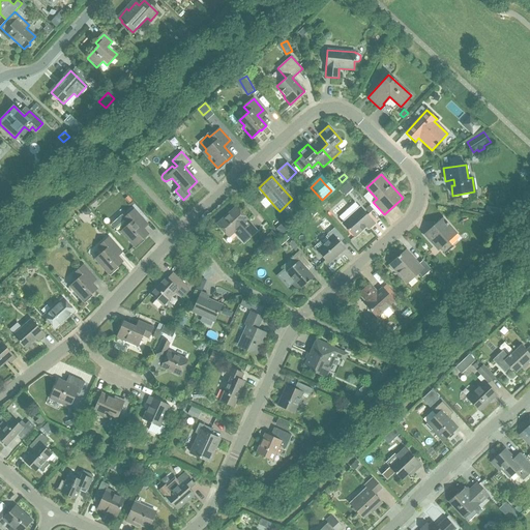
[(347,182),(342,186),(348,193),(352,188),(347,182)]
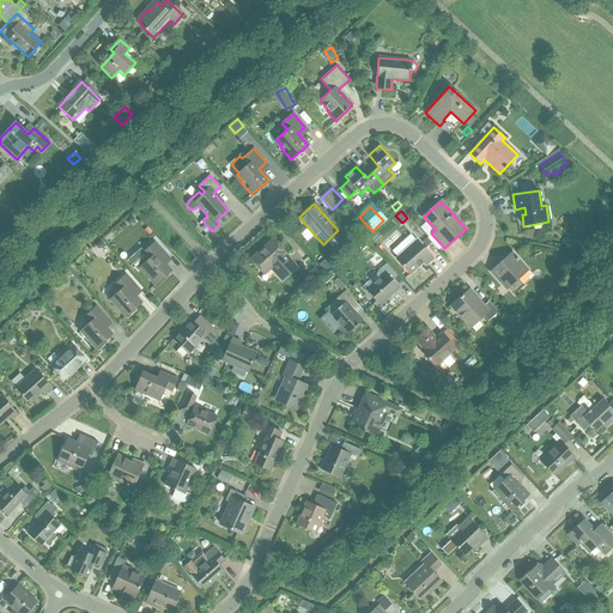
[(271,267),(281,280),(296,267),(285,255),(285,254),(273,241),(252,259),(265,273),(271,267)]
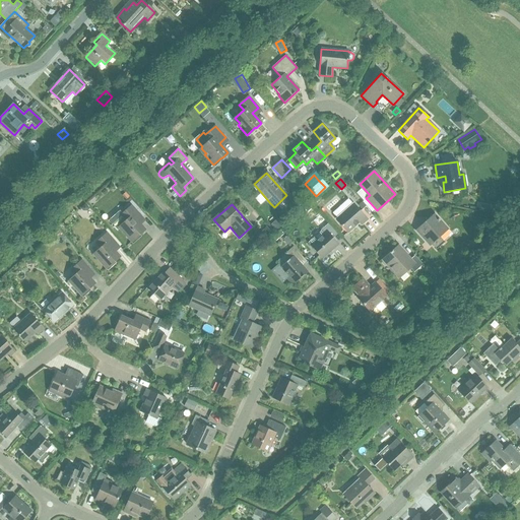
[(332,212),(337,218),(336,219),(347,233),(360,222),(362,224),(368,219),(353,204),(345,211),(340,206),(332,212)]
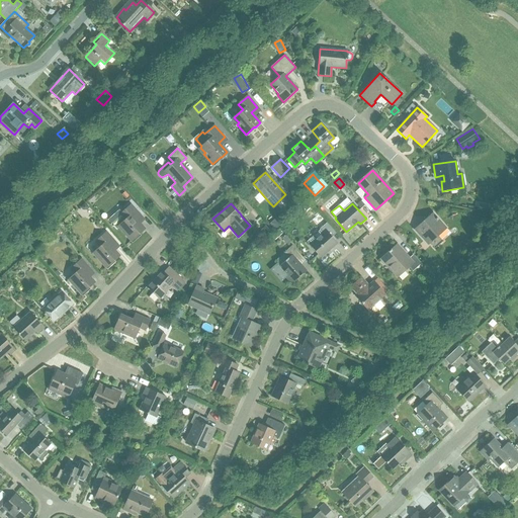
[(476,211),(487,213),(488,206),(478,204),(476,211)]
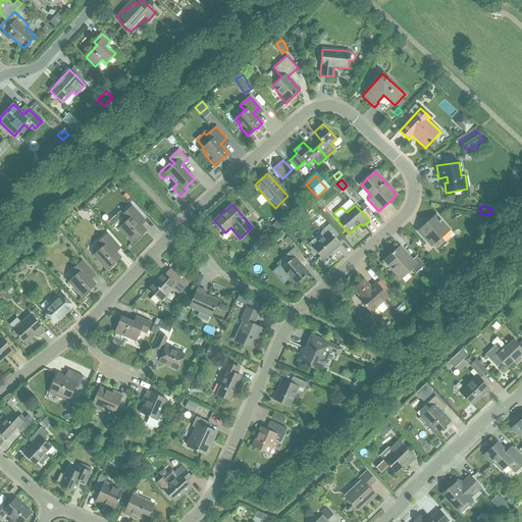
[(141,236),(145,232),(137,223),(142,218),(132,207),(121,215),(119,213),(109,221),(117,229),(119,228),(133,243),(140,236),(141,236)]
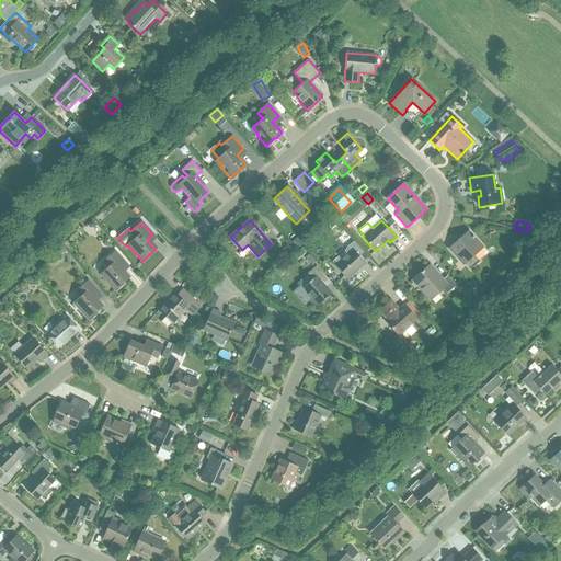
[(473,255),(482,247),(468,230),(448,249),(459,260),(461,259),(471,270),(480,262),(473,255)]
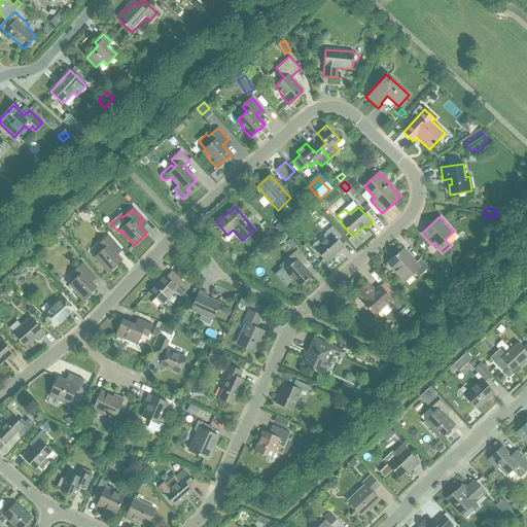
[(277,226),(281,232),(287,227),(283,221),(277,226)]
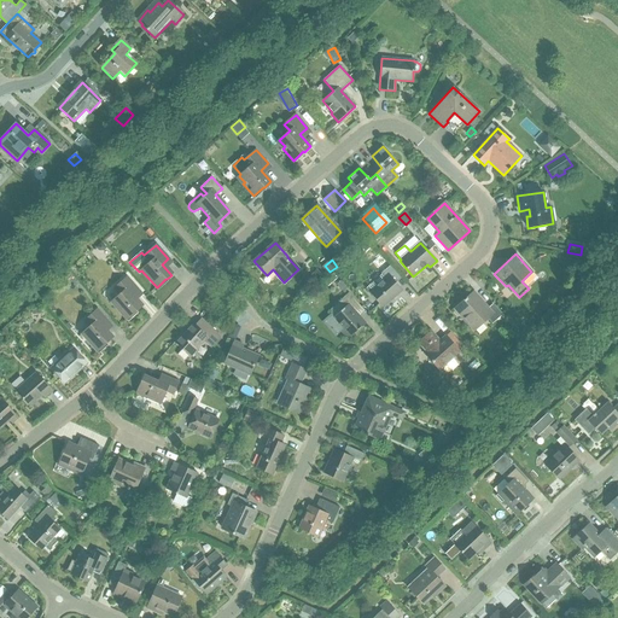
[(369,292),(383,308),(403,290),(396,283),(402,278),(390,266),(382,273),(385,278),(369,292)]
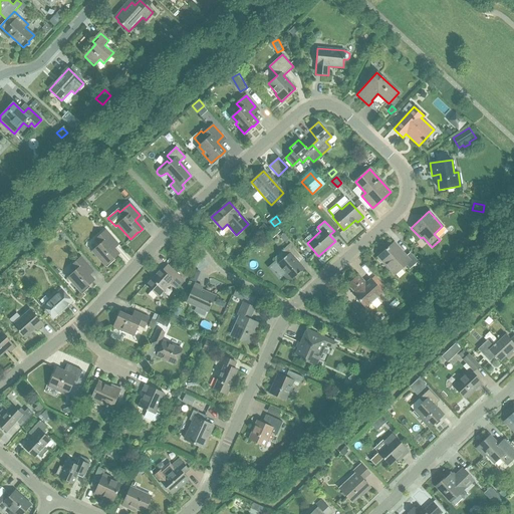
[(113,259),(117,255),(109,246),(115,242),(105,231),(94,240),(99,245),(92,251),(105,265),(113,259)]
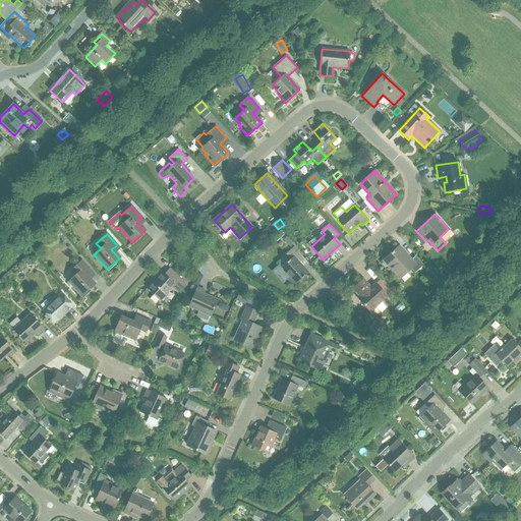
[(287,279),(293,286),(308,273),(300,264),(304,258),(294,246),(285,254),(290,259),(281,268),(289,277),(287,279)]
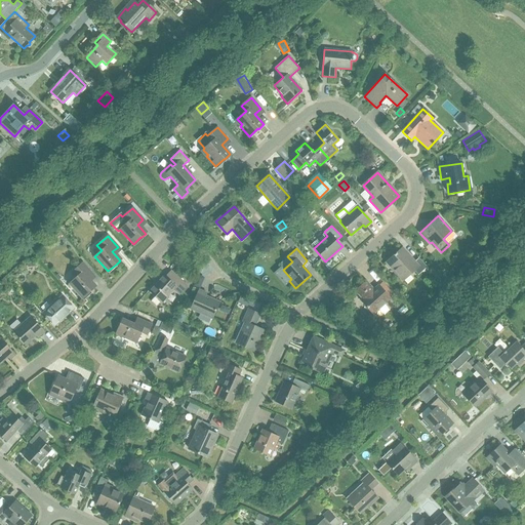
[(418,275),(427,267),(418,257),(414,261),(402,248),(387,263),(403,281),(414,271),(418,275)]
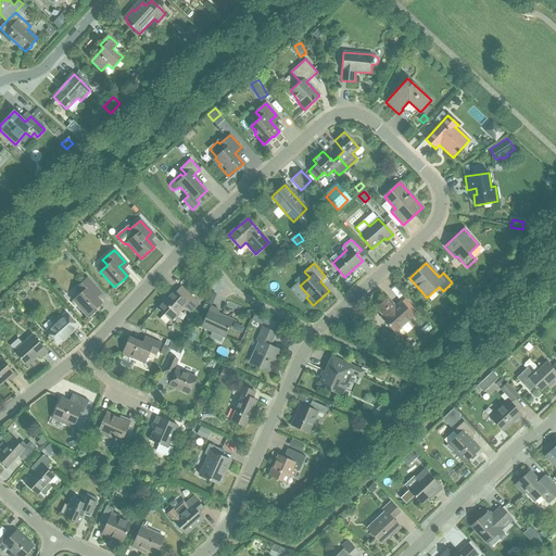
[(96,308),(100,305),(91,295),(98,290),(87,278),(76,289),(80,293),(73,300),(87,316),(96,308)]
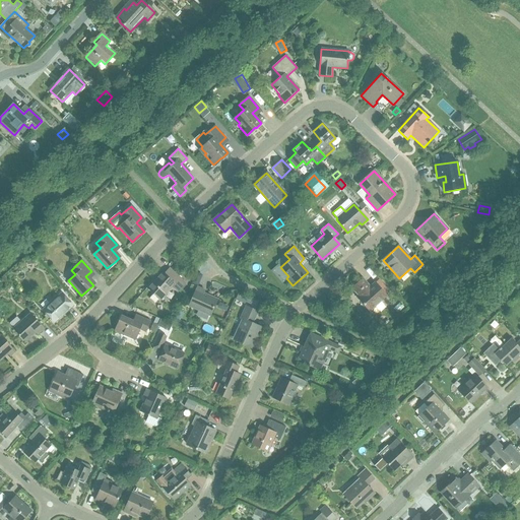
[(158,299),(159,300),(172,286),(178,293),(186,283),(175,272),(170,278),(161,271),(147,288),(153,295),(149,299),(154,304),(158,299)]
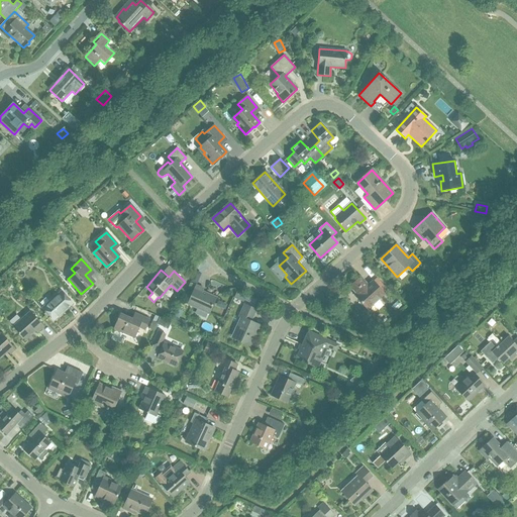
[(354,296),(366,309),(384,293),(373,280),(367,286),(359,277),(348,287),(356,295),(354,296)]
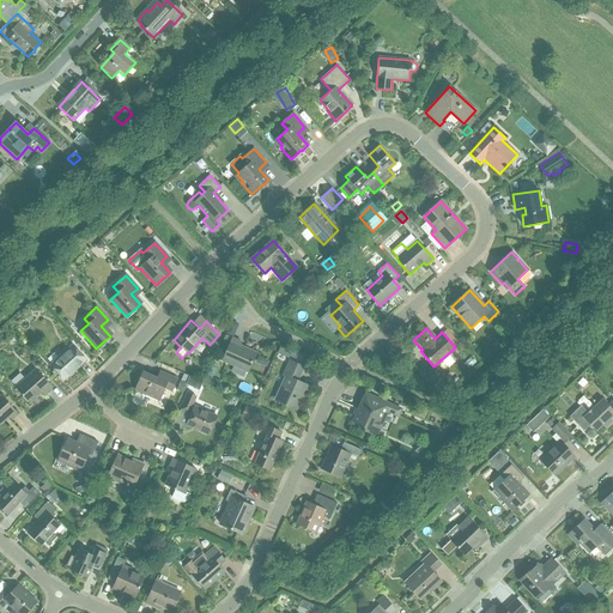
[(223,360),(248,371),(256,353),(240,346),(241,343),(232,338),(223,360)]
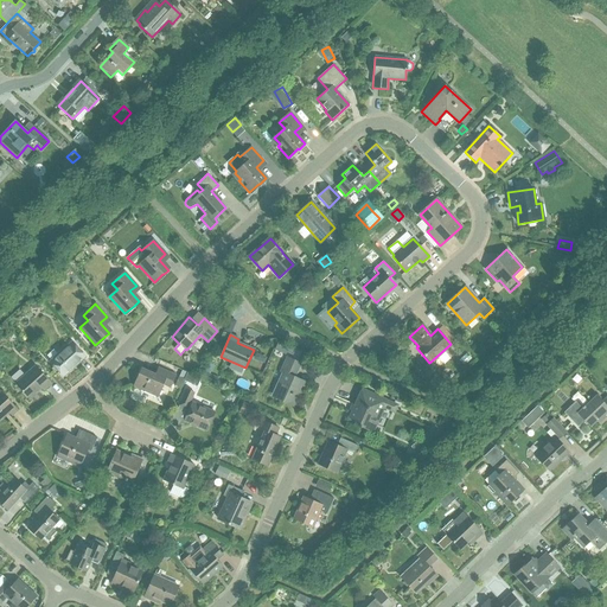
[(72,366),(84,356),(72,342),(50,362),(63,377),(74,368),(72,366)]
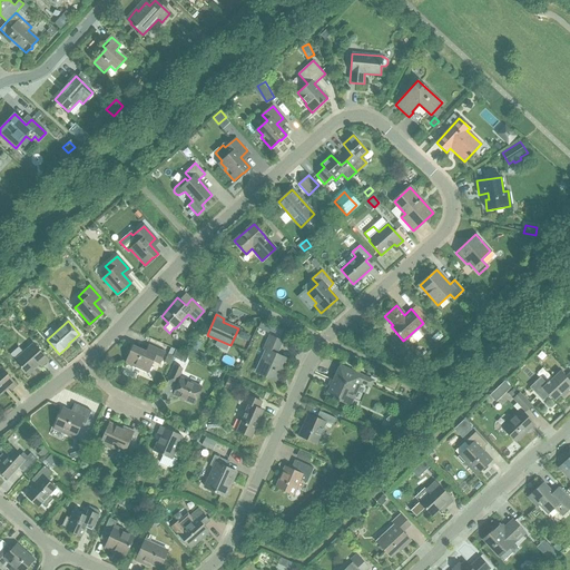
[(263,327),(269,331),(273,324),(266,321),(263,327)]
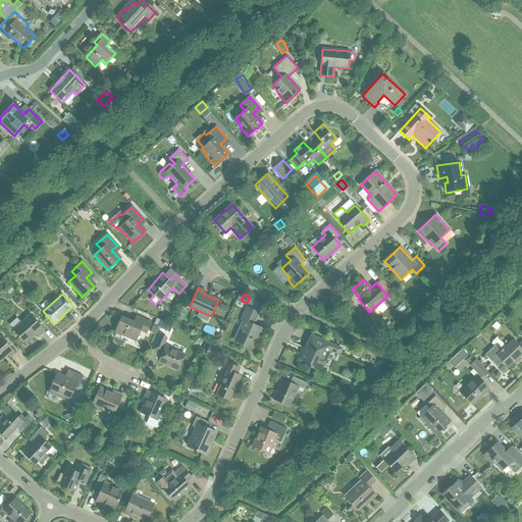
[(238,343),(253,350),(262,328),(253,324),(258,313),(247,307),(241,319),(243,320),(239,330),(242,331),(238,343)]
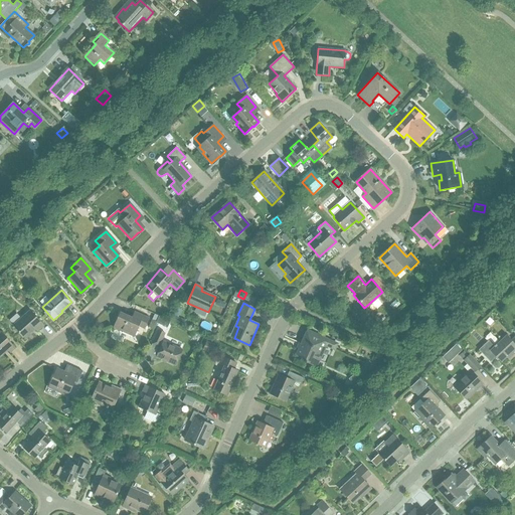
[(182,310),(178,308),(172,321),(183,326),(186,320),(179,317),(182,310)]
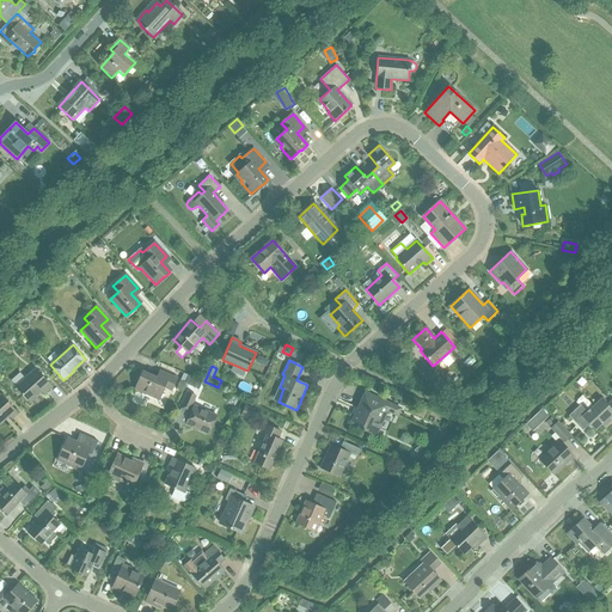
[(44,395),(53,387),(36,369),(16,387),(29,403),(42,391),(44,395)]
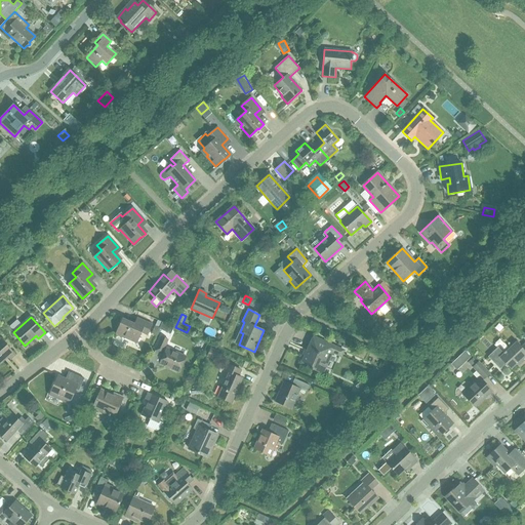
[(148,335),(152,325),(137,318),(134,324),(122,318),(120,324),(116,334),(136,344),(142,332),(148,335)]
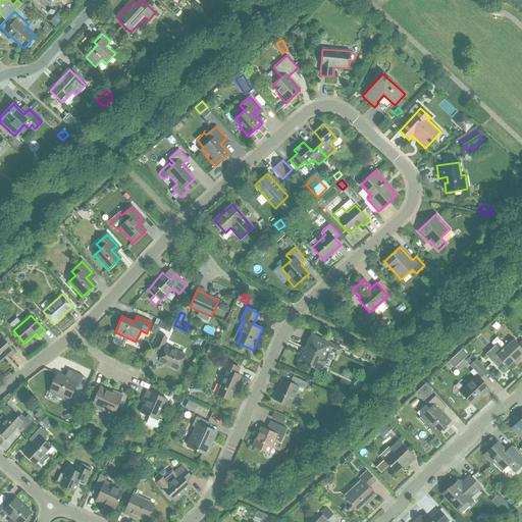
[(172,326),(161,321),(158,327),(169,332),(172,326)]
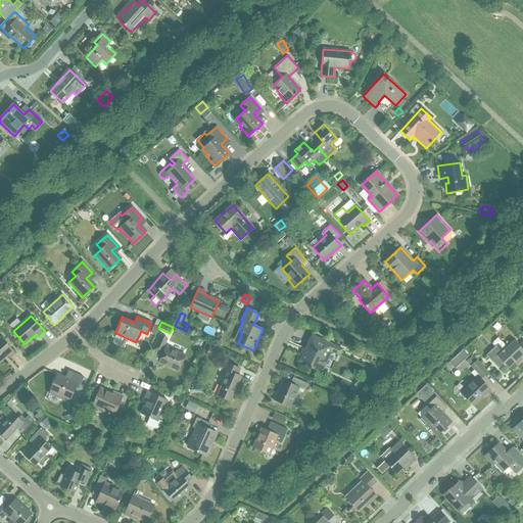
[(158,363),(178,371),(185,355),(164,345),(168,338),(160,335),(154,349),(162,353),(158,363)]
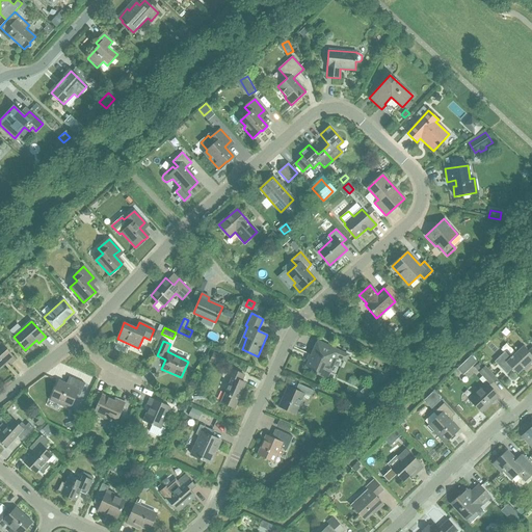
[(344,361),(347,354),(317,341),(311,355),(309,354),(307,360),(309,360),(306,367),(312,369),(311,372),(323,377),(326,371),(330,372),(334,365),(331,365),(335,356),(344,361)]
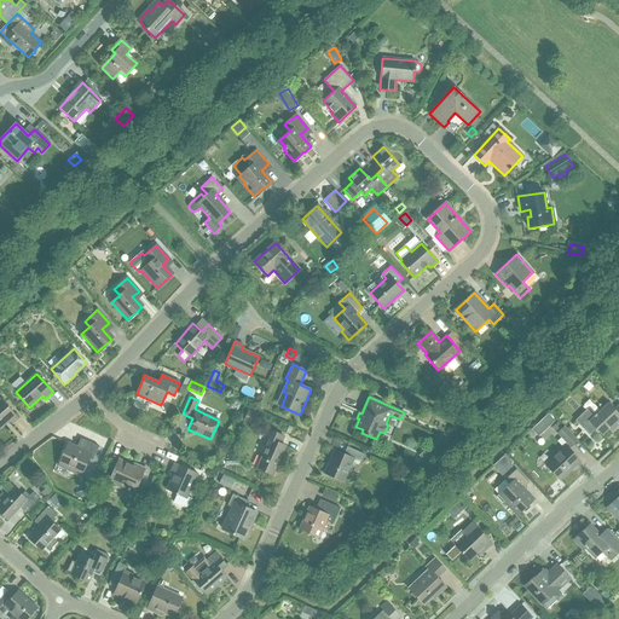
[(12,424),(18,418),(1,399),(0,399),(0,428),(9,421),(12,424)]
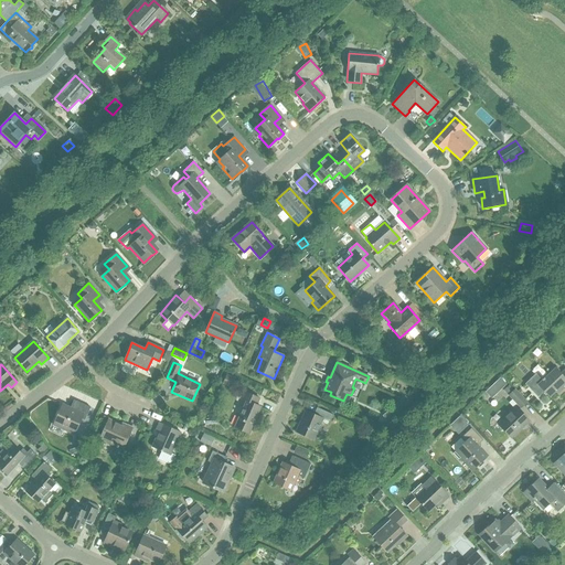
[(544,392),(550,397),(561,387),(563,390),(564,386),(564,369),(561,373),(555,368),(544,379),(544,377),(542,380),(536,373),(525,384),(537,397),(544,392)]
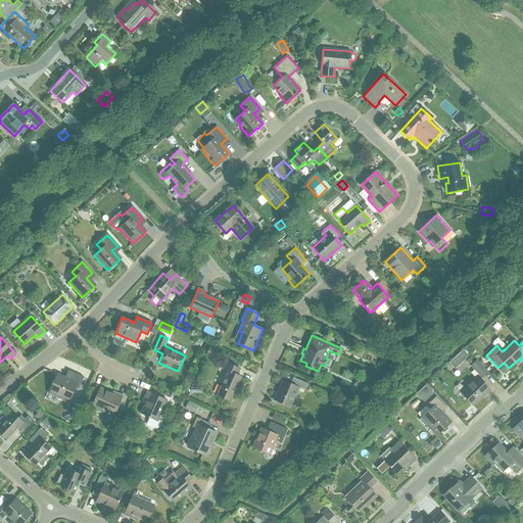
[(209,346),(206,353),(214,358),(218,350),(209,346)]
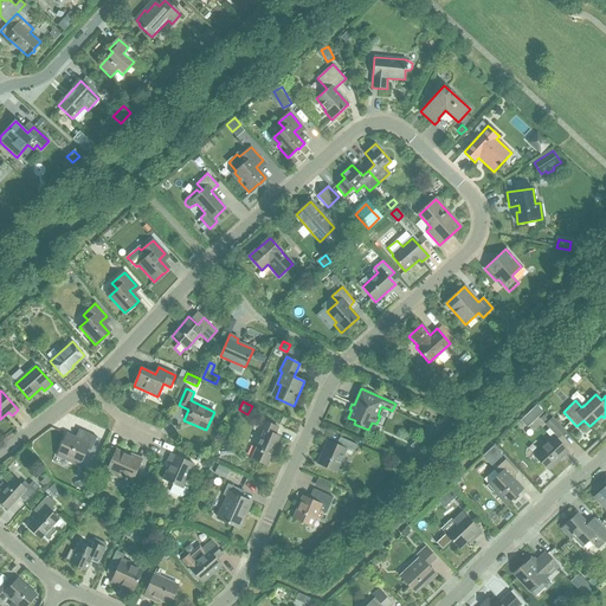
[(540,418),(546,424),(559,438),(566,432),(553,418),(552,419),(546,413),(540,418)]
